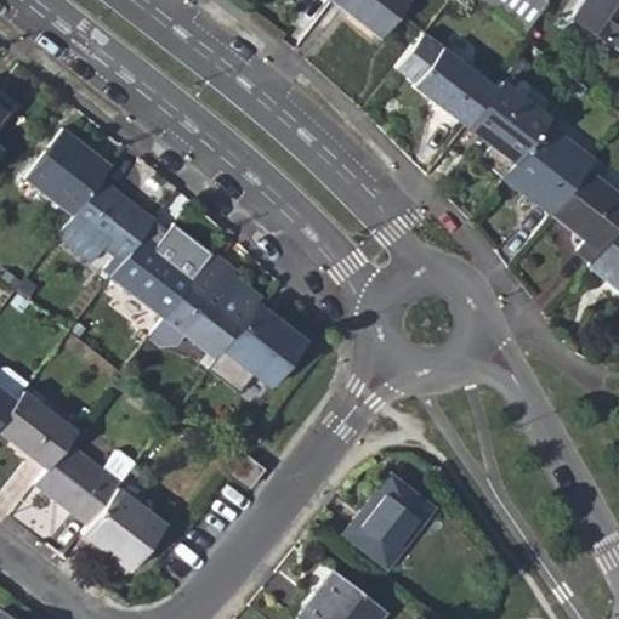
[(380,38),(410,0),(333,0),(333,1),(380,38)]
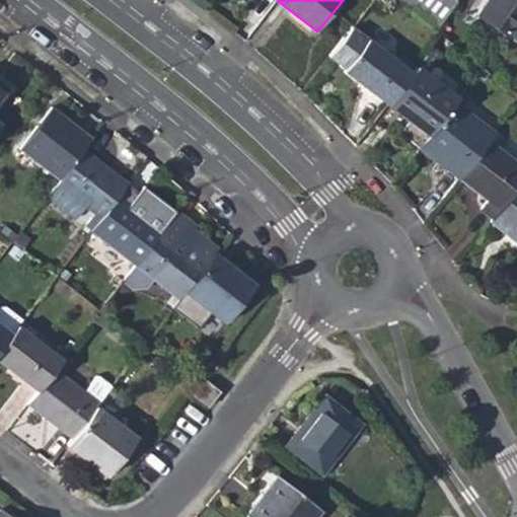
[(451,0),(395,0),(436,32),(457,4),(451,0)]
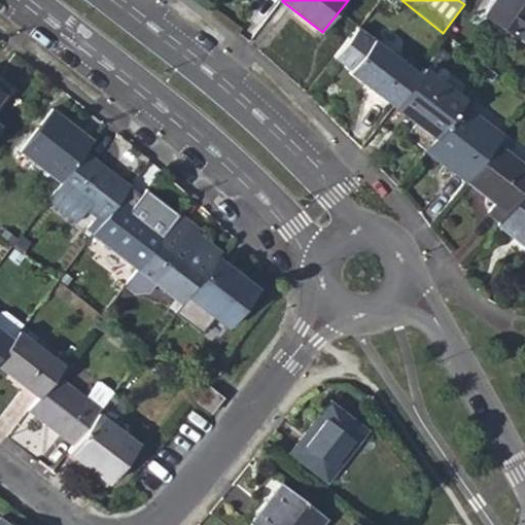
[(524,0),(497,0),(486,16),(524,43),(524,0)]
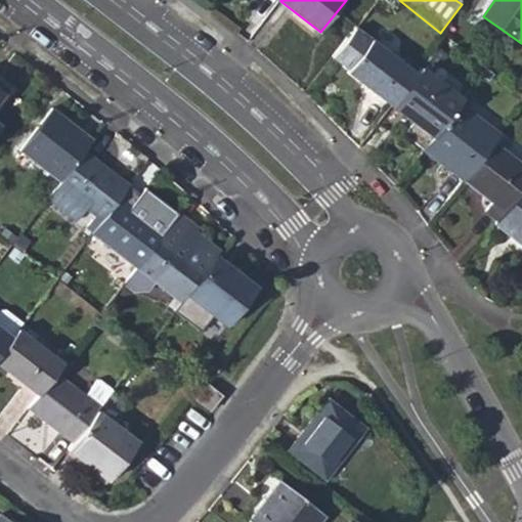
[(393,106),(417,76),(356,29),(334,58),(350,71),(348,73),(363,84),(366,81),(380,90),(377,94),(393,106)]
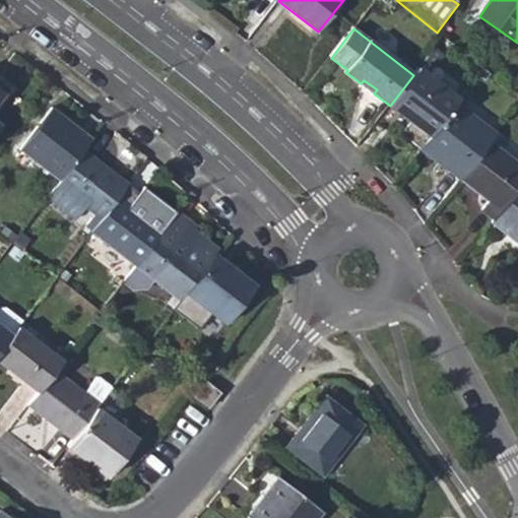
[(422,147),(458,100),(418,68),(413,75),(390,106),(410,122),(401,134),(421,148),(422,147)]
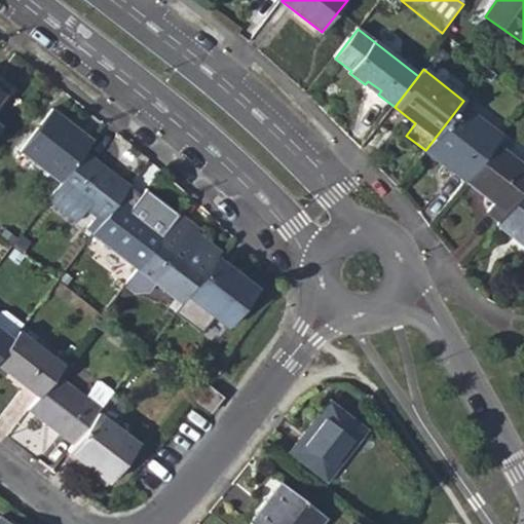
[(365,84),(378,95),(381,90),(368,81),(365,84)]
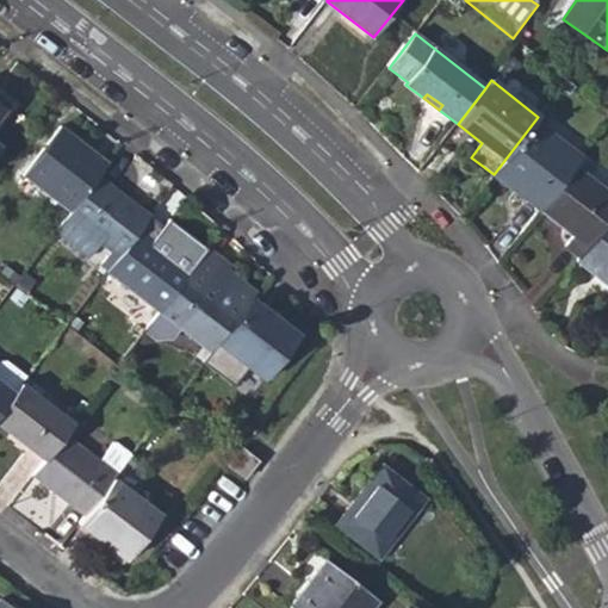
[(554,110),(547,104),(538,117),(495,173),(541,209),(574,167),(582,157),(541,126),(554,110)]
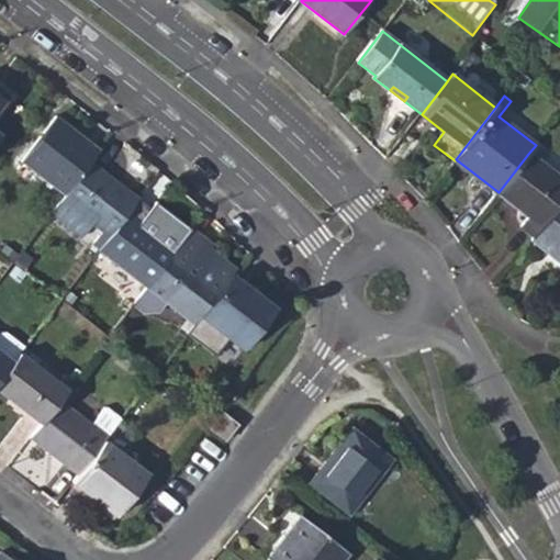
[(91,163),(100,150),(57,116),(23,161),(66,196),(91,163)]
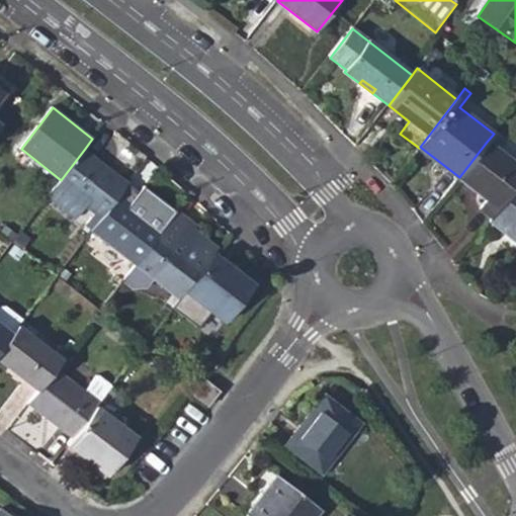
[(515,163),(487,142),(459,177),(488,200),(482,208),(493,218),(515,187),(515,163)]
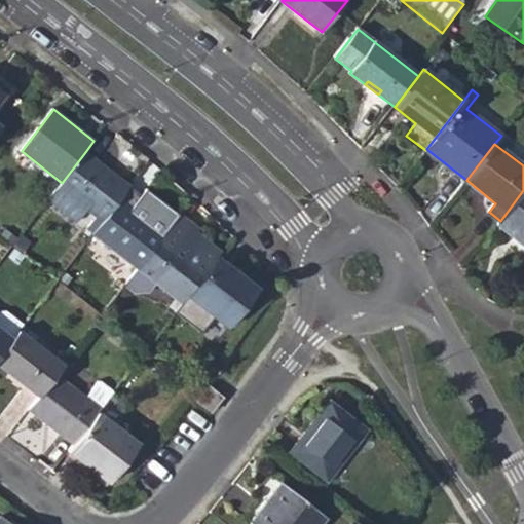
[(102,224),(131,187),(85,152),(62,183),(58,188),(47,201),(76,224),(86,211),(95,218),(102,224)]
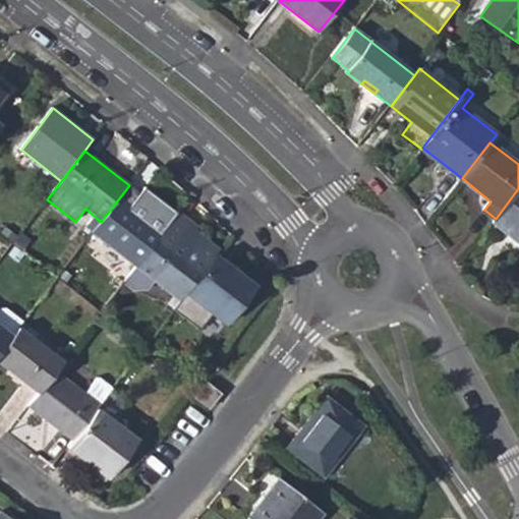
[(129,211),(131,208),(141,194),(129,185),(101,222),(92,234),(104,242),(97,252),(129,277),(130,275),(164,232),(159,229),(157,232),(129,211)]
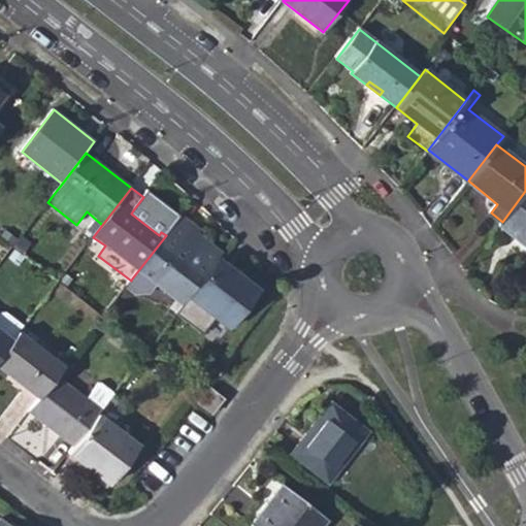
[(525,191),(502,222),(499,226),(525,245),(525,191)]
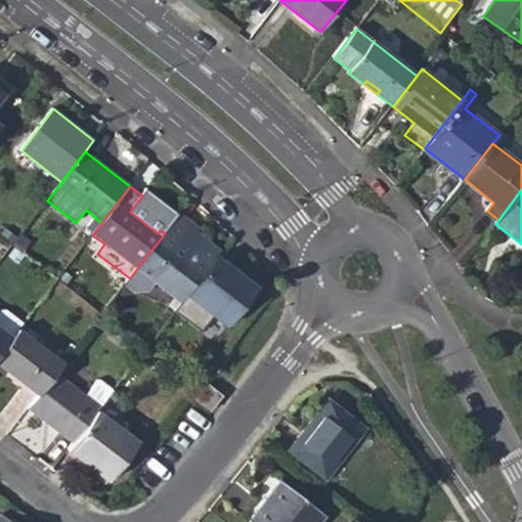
[(130,212),(158,233),(160,230),(132,209),(130,212)]
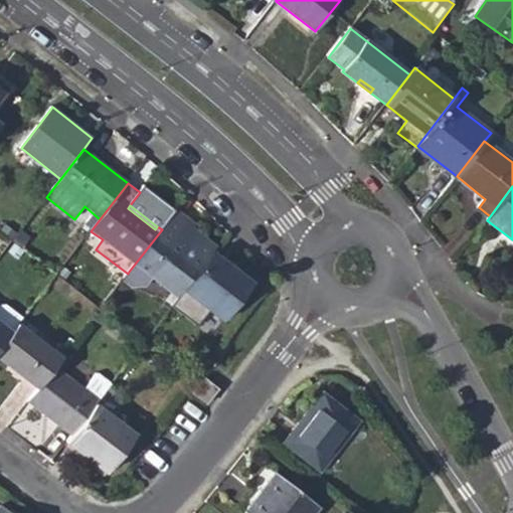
[(185,291),(205,263),(213,252),(217,248),(186,224),(189,220),(177,210),(162,229),(129,272),(128,274),(124,279),(135,288),(147,286),(154,277),(172,291),(164,300),(172,306),(185,291)]
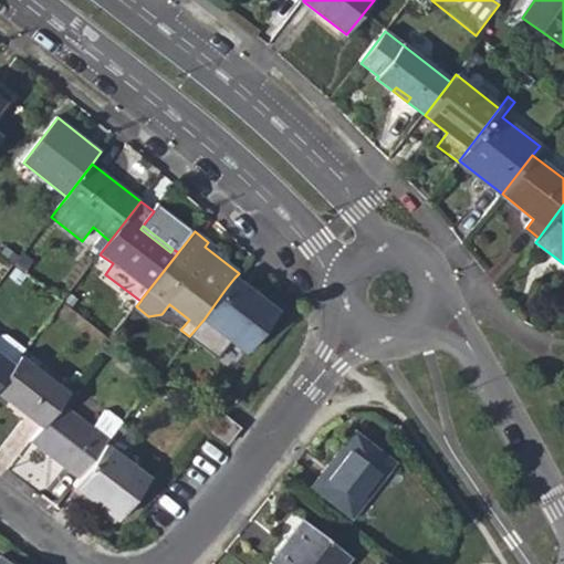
[(92,248),(100,254),(110,241),(102,235),(92,248)]
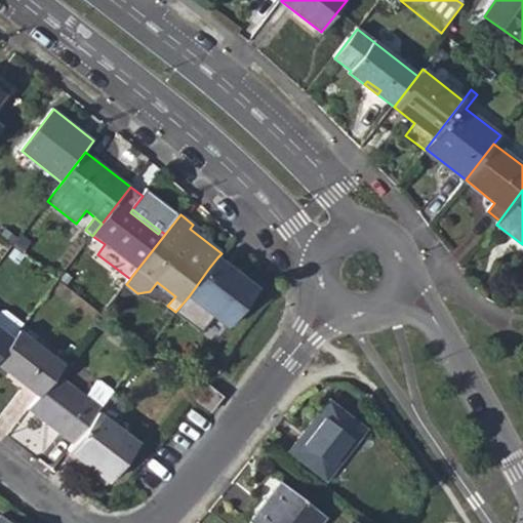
[(228,327),(257,288),(217,257),(209,268),(189,296),(228,327)]
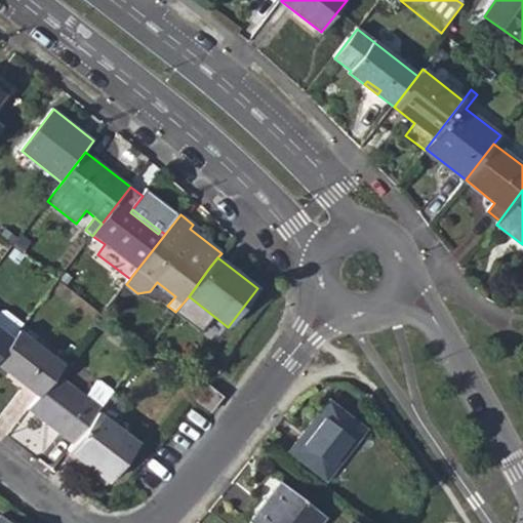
[(0,354),(12,338),(0,328),(0,354)]
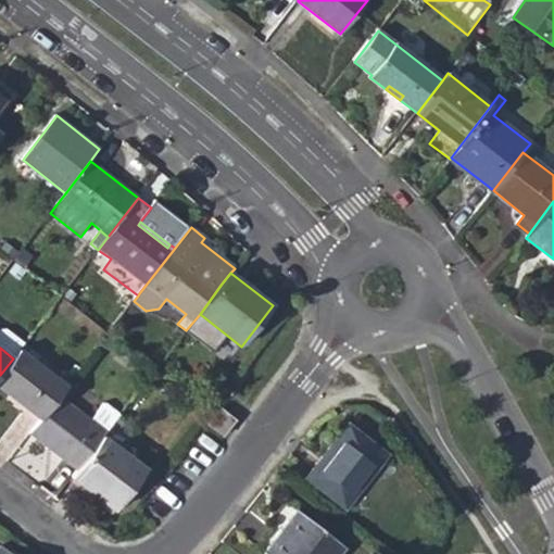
[(41,419),(67,386),(21,350),(13,359),(0,375),(0,387),(11,395),(14,391),(27,402),(24,406),(41,419)]
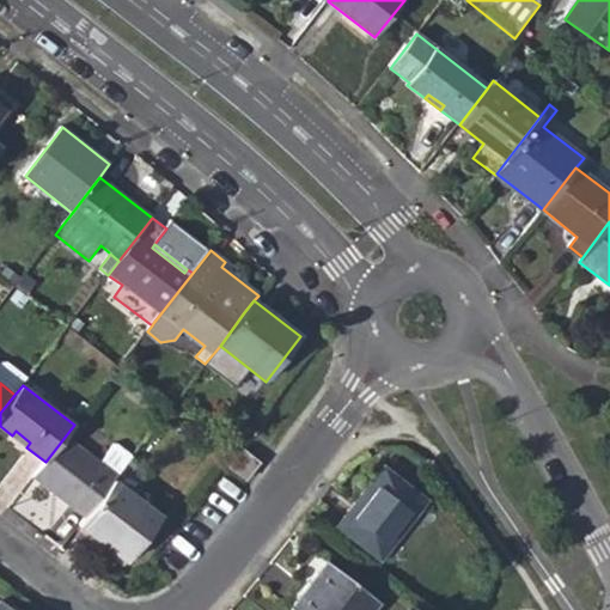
[(78,447),(87,434),(74,425),(46,462),(34,476),(55,493),(58,489),(74,502),(71,506),(86,518),(115,481),(133,458),(115,446),(102,465),(78,447)]
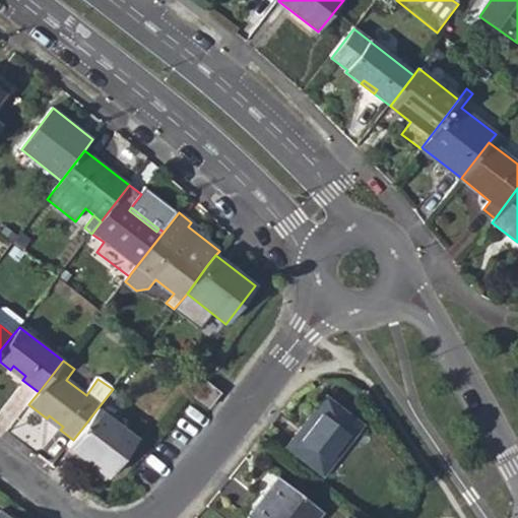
[(10,370),(22,380),(25,376),(13,366),(10,370)]
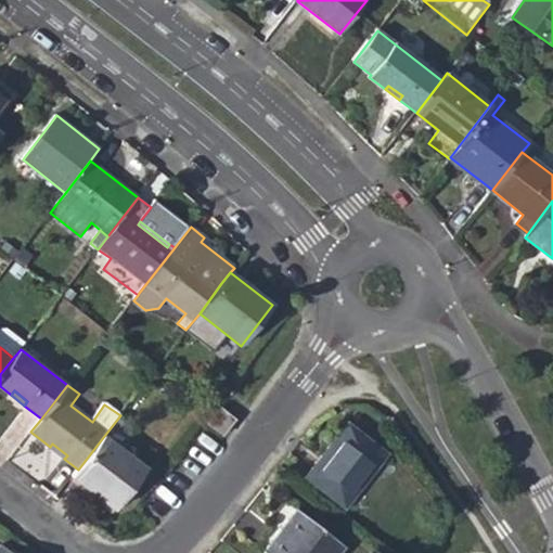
[(223,436),(236,420),(221,409),(209,425),(223,436)]
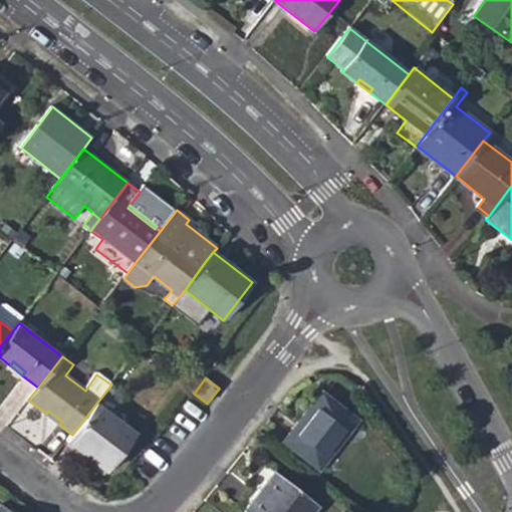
[(319,469),(357,421),(322,395),(286,442),(319,469)]
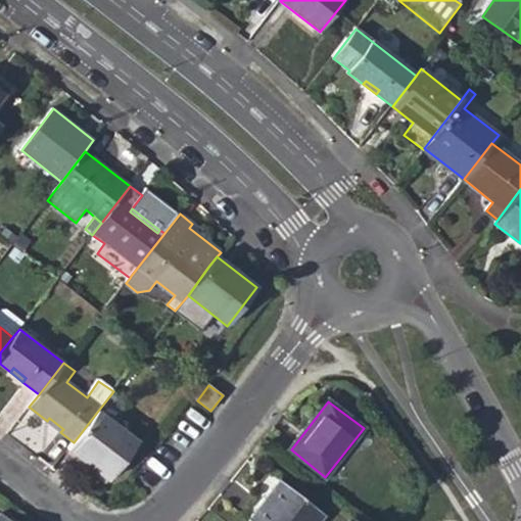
[(108,479),(139,441),(98,411),(74,442),(67,450),(108,479)]
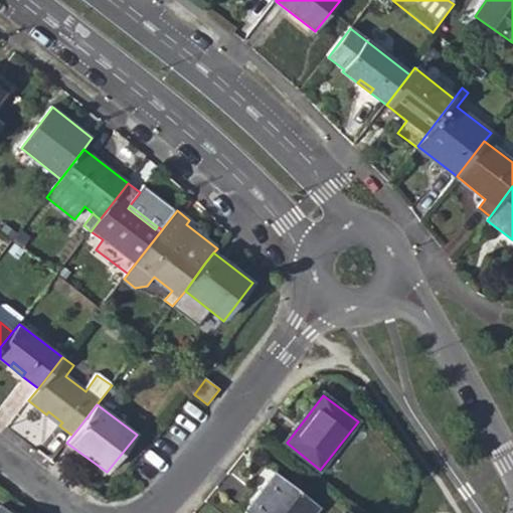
[(46,414),(59,425),(62,422),(48,411),(46,414)]
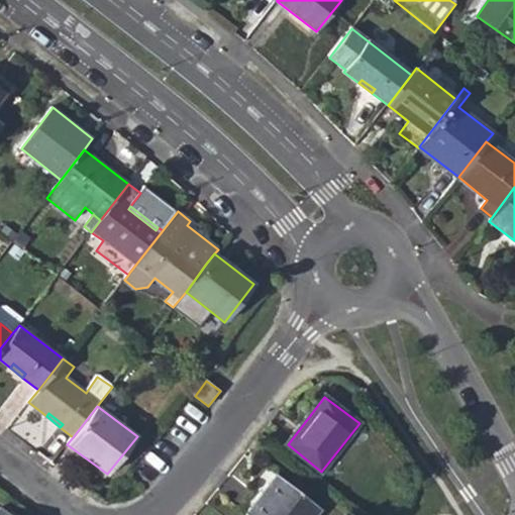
[(315,514),(320,509),(277,476),(246,514),(315,514)]
